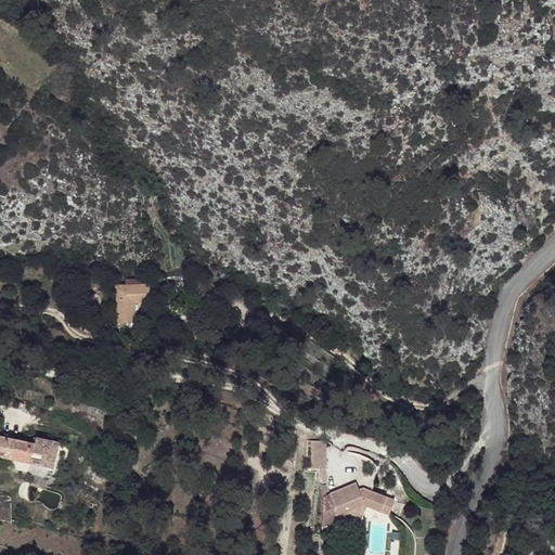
[(149,298),(149,284),(115,285),(116,324),(130,323),(129,298),(149,298)]
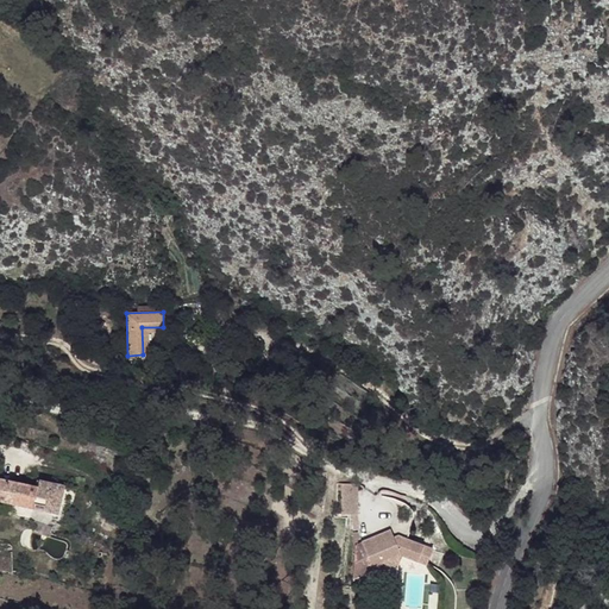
[(163,332),(163,327),(142,327),(143,355),(148,355),(146,333),(163,332)]
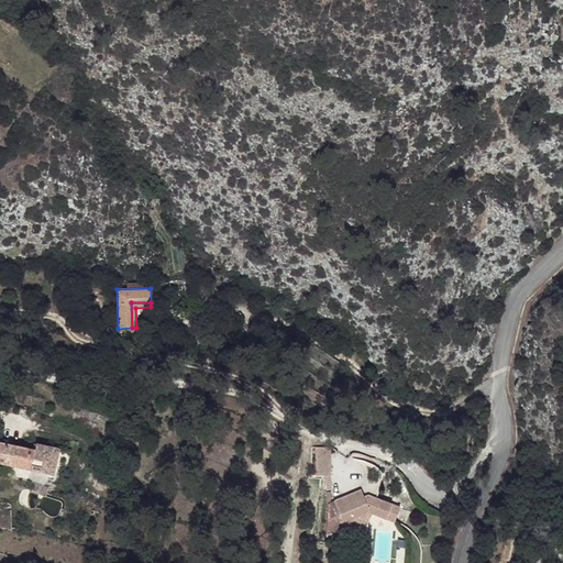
[(0,442),(0,462),(30,470),(34,451),(0,442)]
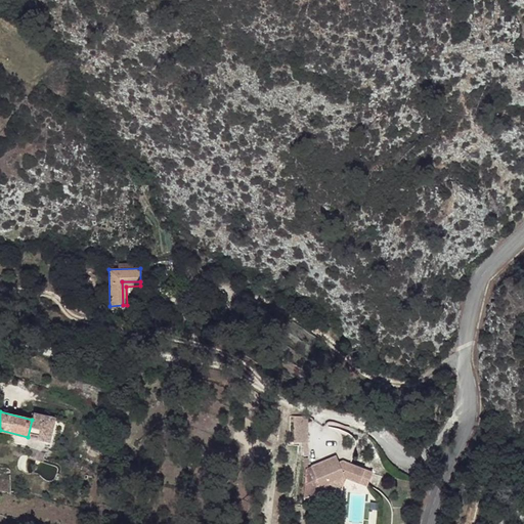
[(55,419),(34,413),(32,420),(28,437),(50,442),(55,419)]
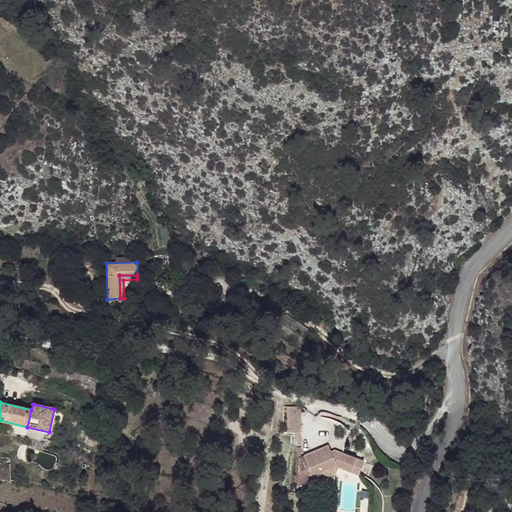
[(291,416),(278,417),(281,443),(290,442),(293,464),(296,463),(291,416)]
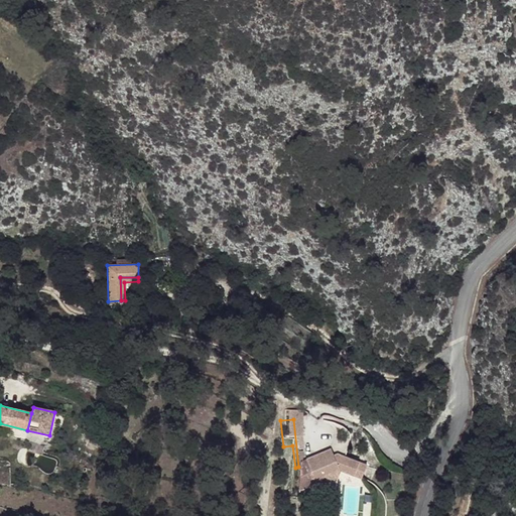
[(326,456),(302,468),(314,491),(324,487),(323,484),(333,479),(337,477),(358,484),(363,470),(340,463),(339,466),(334,464),(335,461),(332,460),(329,462),(326,456)]
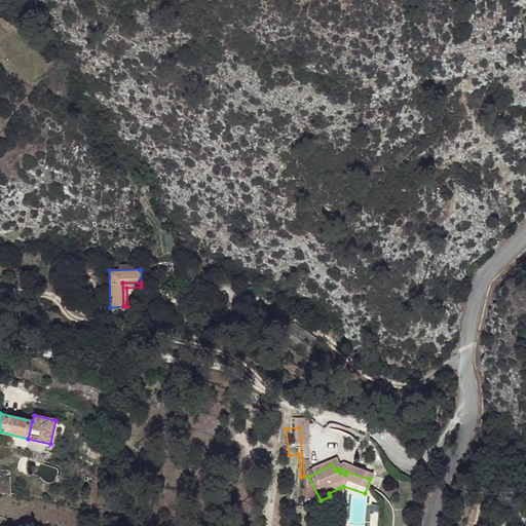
All buildings are outlined.
